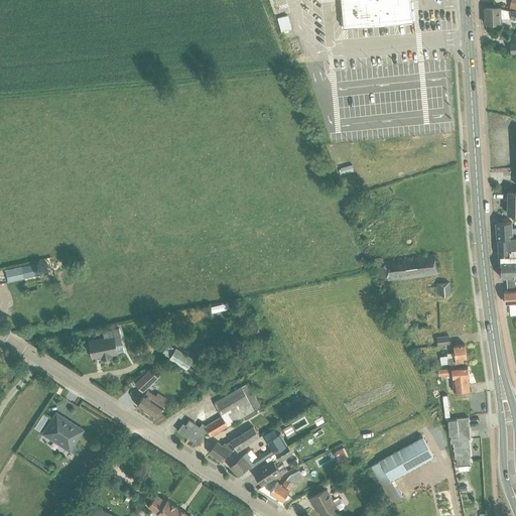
[(341,0),(344,28),(380,24),(413,21),(410,0),(341,0)]
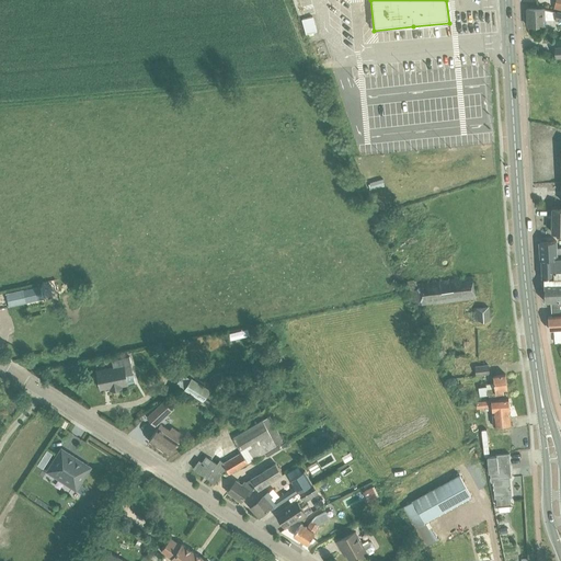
[(527,9),(528,26),(545,25),(545,20),(553,20),(556,19),(560,20),(560,12),(545,9),(527,9)]
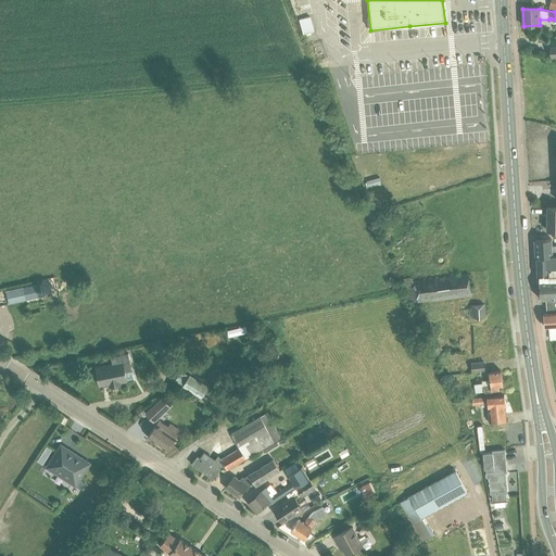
[(311,17),(300,20),(304,35),(315,32),(311,17)]
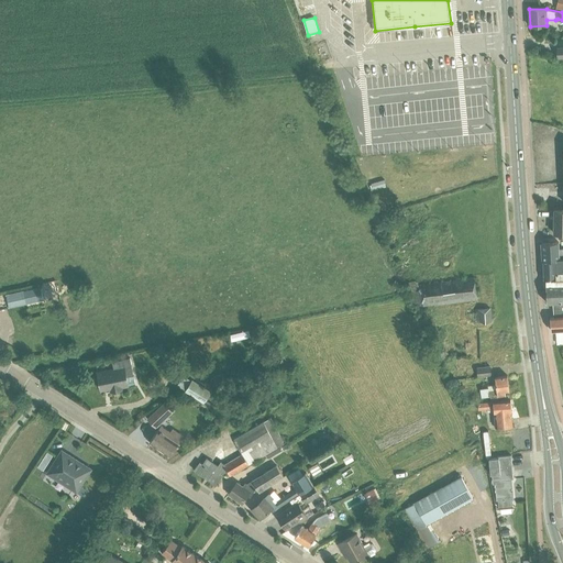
[(562,249),(560,249),(559,242),(541,243),(542,261),(555,261),(555,258),(562,257),(562,249)]
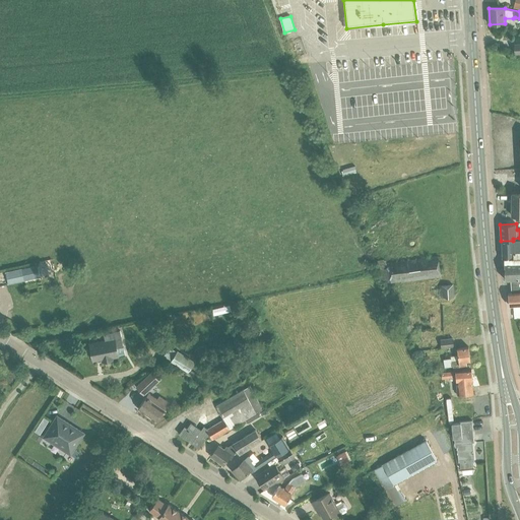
[(519,250),(519,238),(513,239),(513,241),(501,241),(501,242),(503,242),(503,257),(514,257),(513,252),(513,251),(519,250)]
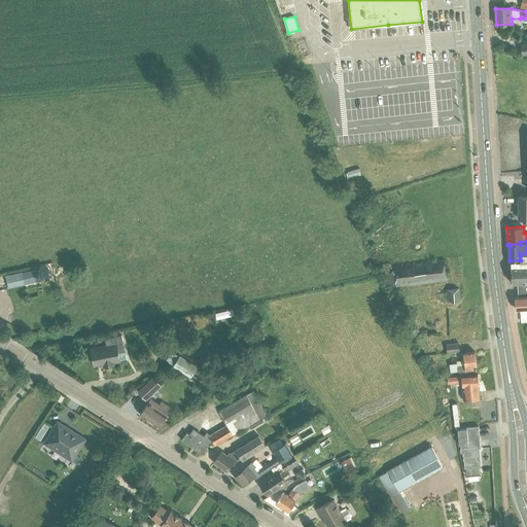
[(521,260),(510,260),(510,261),(512,261),(512,267),(512,283),(523,283),(523,282),(526,282),(526,254),(520,255),(521,260)]
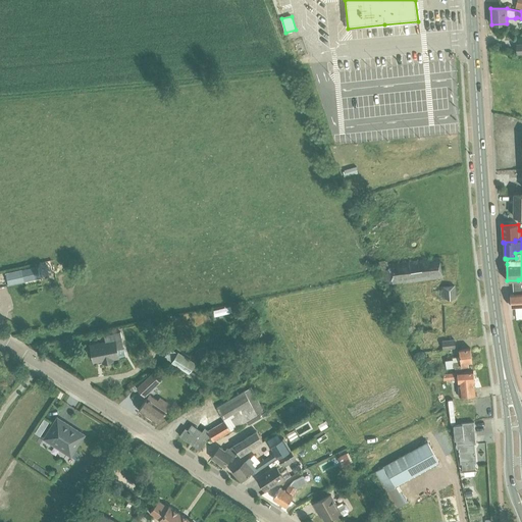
[(439,257),(388,264),(387,259),(379,260),(380,270),(382,280),(386,279),(387,283),(393,282),(393,283),(442,276),(439,257)]
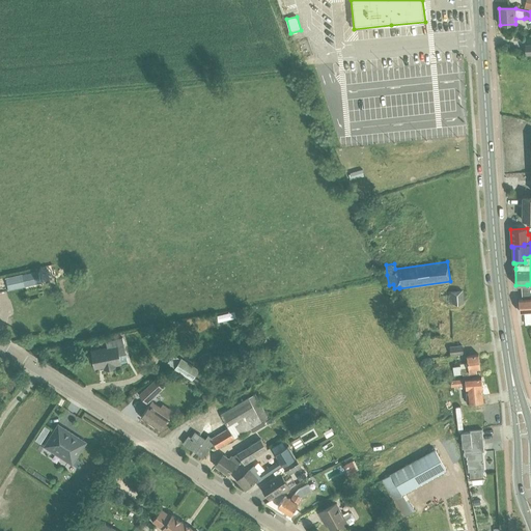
[(38,271),(6,278),(8,290),(42,283),(38,271)]
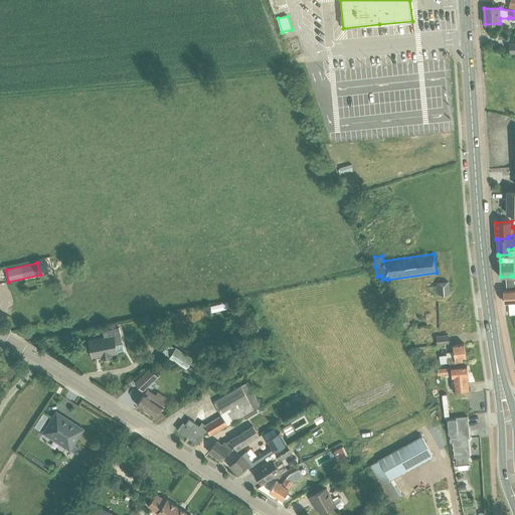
[(506,290),(504,291),(505,303),(514,302),(514,276),(511,276),(511,277),(505,277),(506,290)]
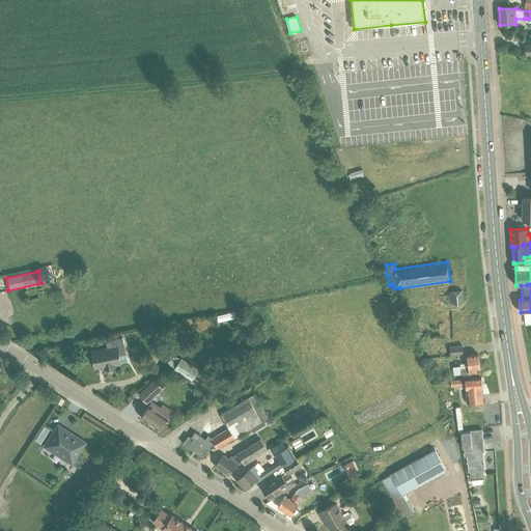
[(450,304),(464,303),(463,291),(449,292),(450,304)]
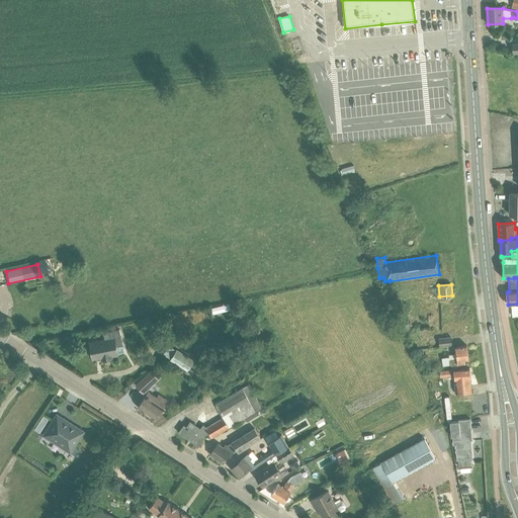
[(216,314),(233,309),(232,301),(213,307),(216,314)]
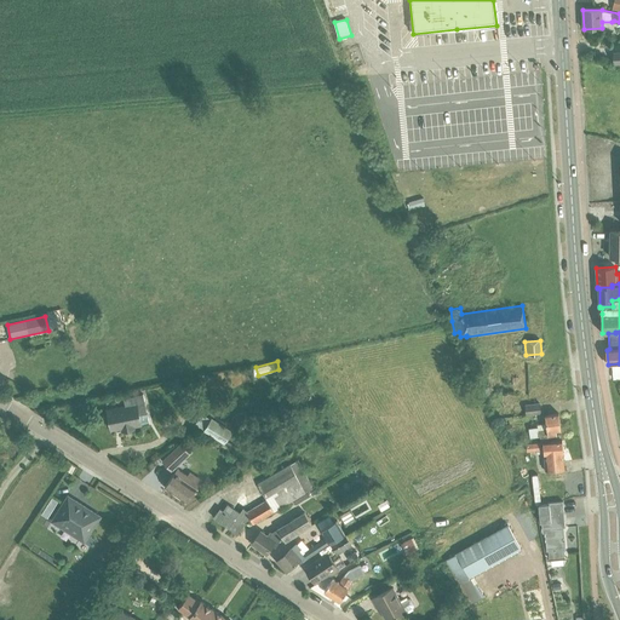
[(492,385),(482,390),(486,396),(495,391),(492,385)]
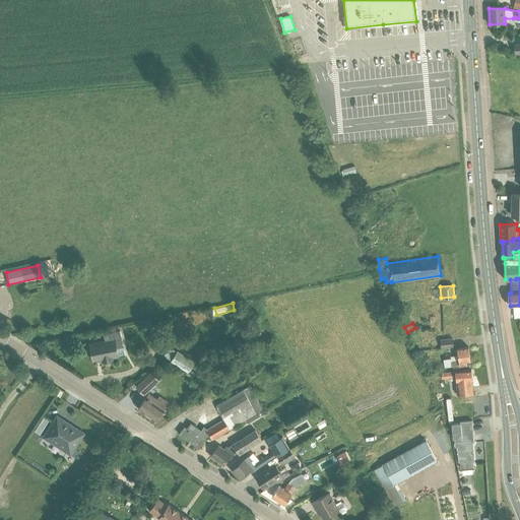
[(106,341),(90,344),(93,362),(103,360),(103,362),(113,360),(113,358),(119,356),(125,354),(124,348),(120,330),(114,332),(104,334),(106,341)]
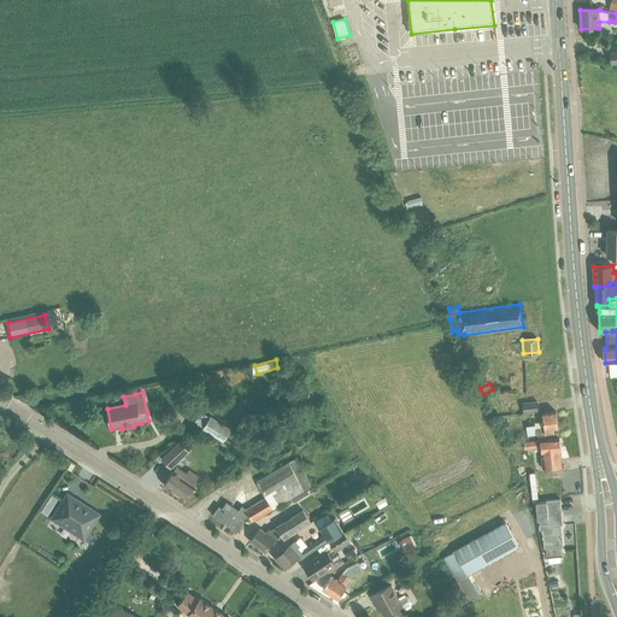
[(539,401),(523,403),(524,412),(540,410),(539,401)]
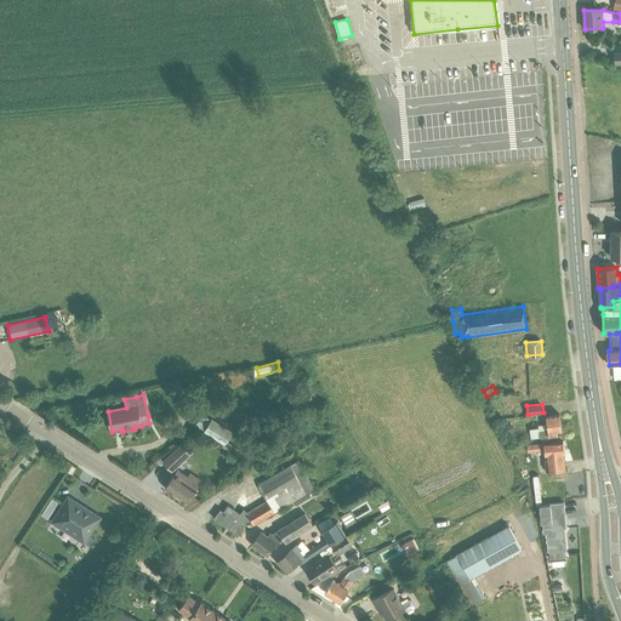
[(233,433),(212,420),(204,415),(197,426),(205,432),(226,445),(223,449),(233,455),(237,448),(228,442),(233,433)]
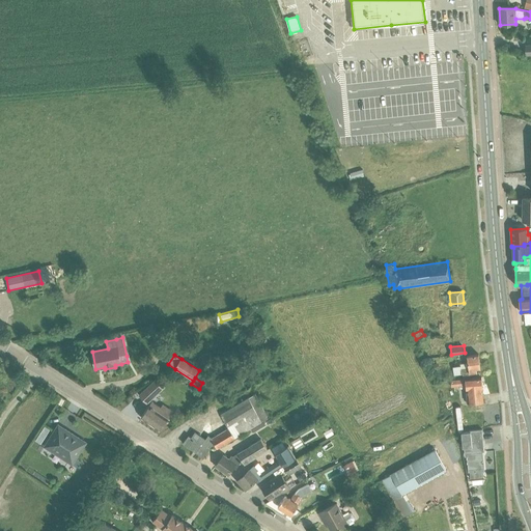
[(462,363),(462,366),(453,367),(454,375),(464,373),(464,378),(471,376),(471,373),(477,372),(477,369),(481,368),(479,355),(467,356),(468,363),(462,363)]
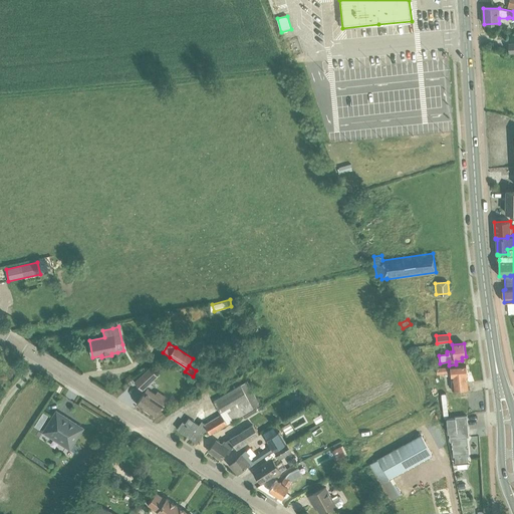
[(467,365),(443,367),(437,368),(438,374),(452,373),(453,391),(469,390),(467,365)]
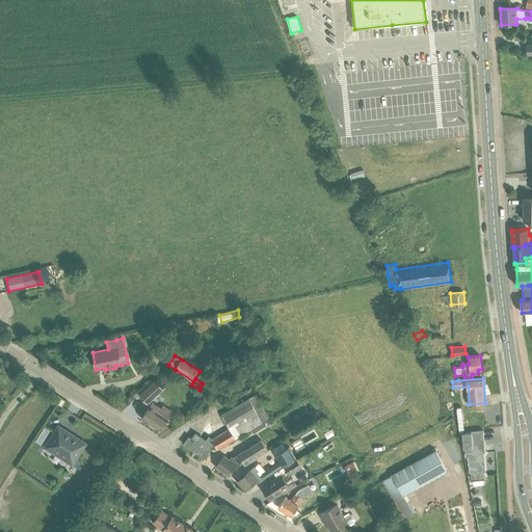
[(152,384),(139,396),(148,404),(160,393),(163,390),(156,381),(152,384)]
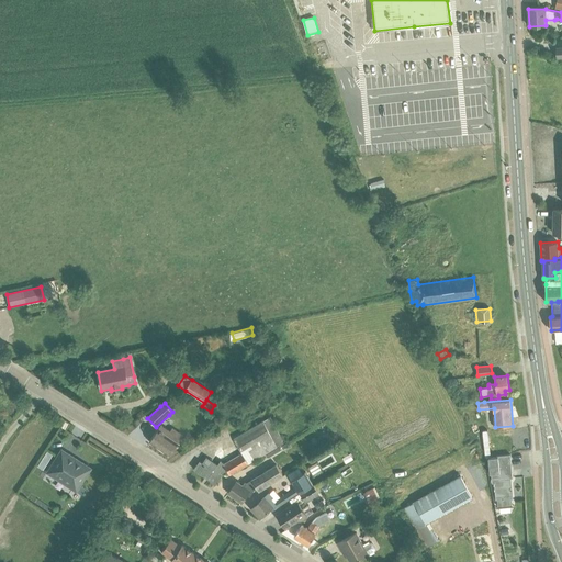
[(226,470),(229,475),(266,454),(279,446),(284,444),(270,418),(234,440),(243,454),(225,464),(221,462),(218,465),(208,458),(203,464),(200,462),(195,469),(216,484),(226,470)]
